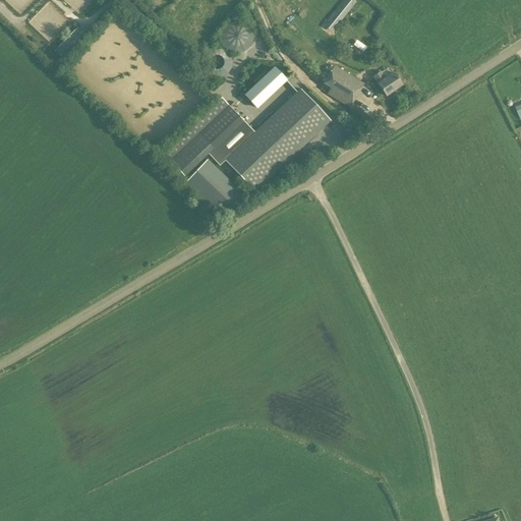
[(324,25),(332,33),(336,27),(336,29),(356,3),(353,0),(343,0),(327,21),(324,25)]
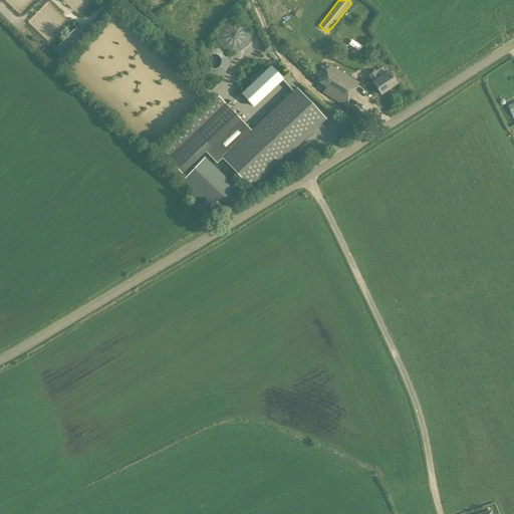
[(22,25),(40,8),(35,3),(17,20),(22,25)]
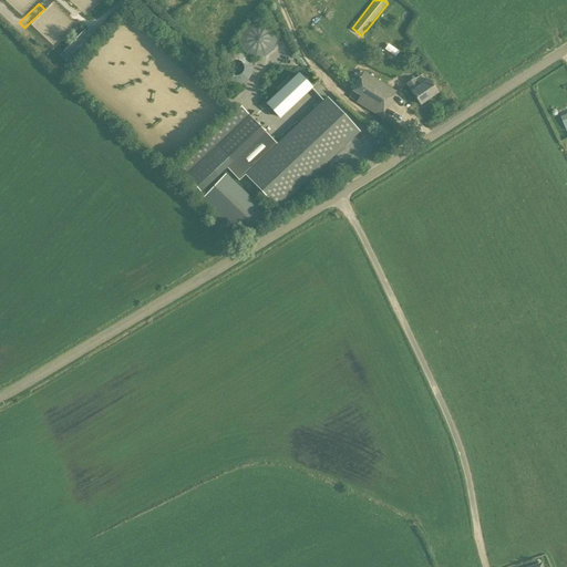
[(250,22),(240,49),(268,61),(279,33),(250,22)]
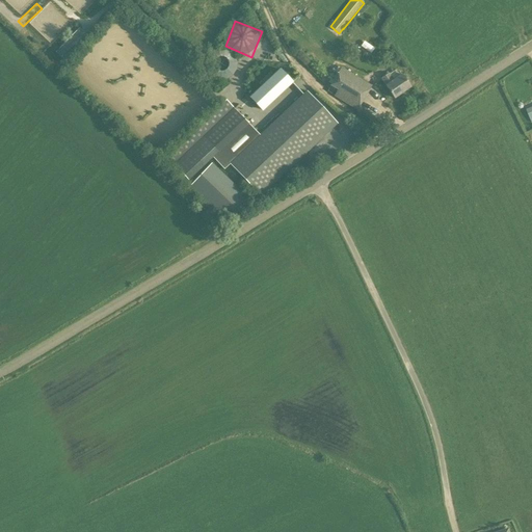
[(237,77),(237,59),(222,58),(222,72),(219,71),(218,77),(237,77)]
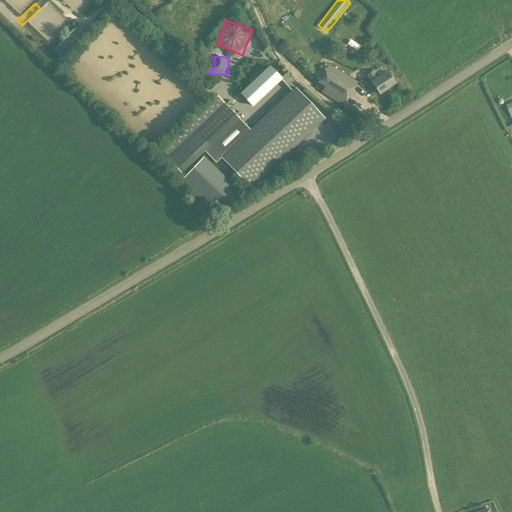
[(270,66),(242,93),(253,105),(281,78),(270,66)]
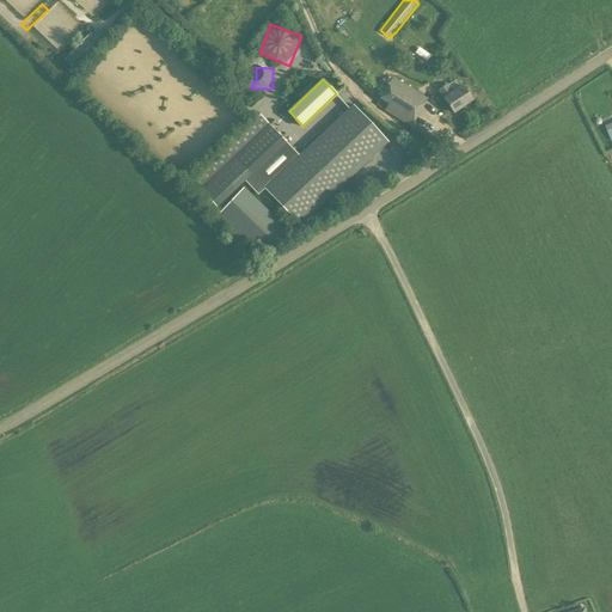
[(410,127),(427,101),(392,79),(380,98),(390,104),(385,111),(410,127)]
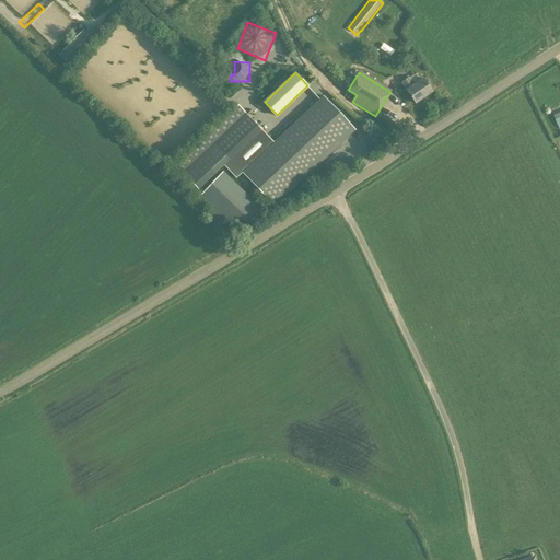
[(409,78),(401,83),(406,91),(415,104),(432,92),(423,79),(413,85),(409,78)]
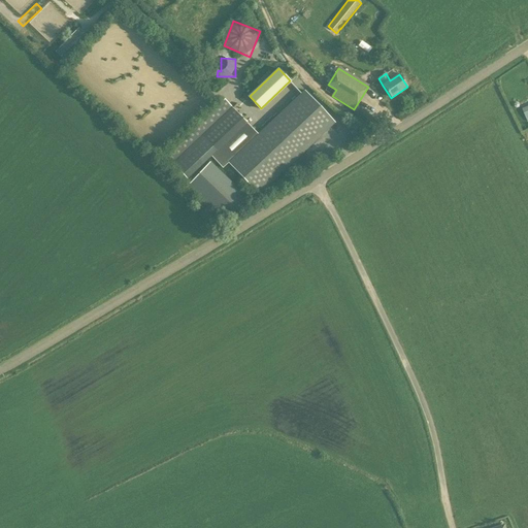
[(258,135),(228,163),(258,195),(334,123),(304,91),(258,135)]
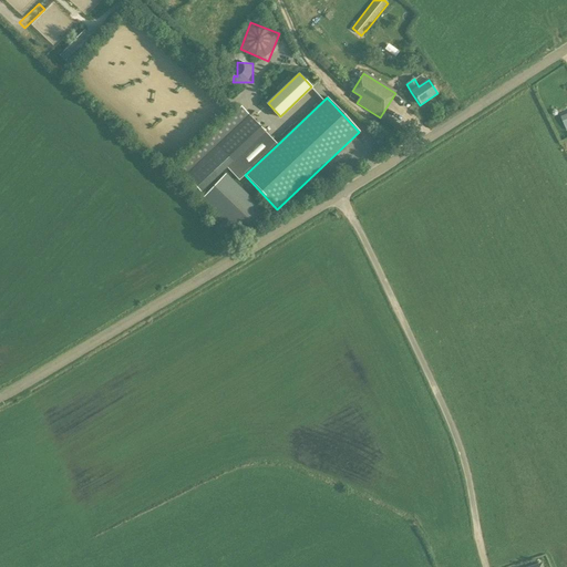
[(245,175),(277,145),(241,107),(177,167),(200,193),(226,168),(238,181),(245,175)]
